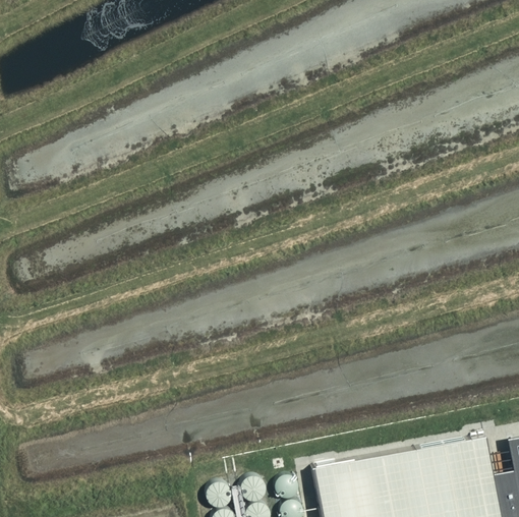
[(518,436),(508,439),(513,470),(494,473),(486,436),(313,467),(322,516),(518,516),(518,436)]
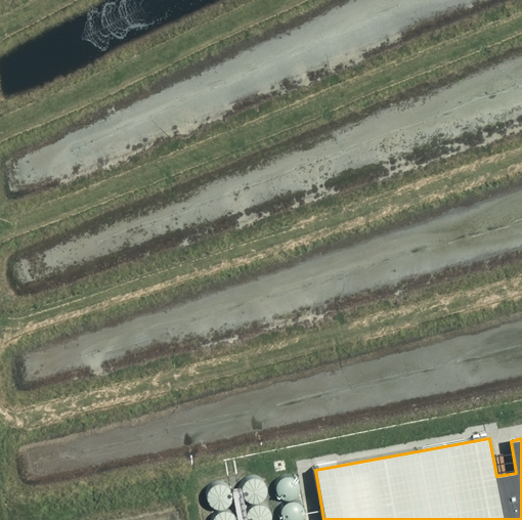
[(244,499),(245,501),(248,502),(250,503),(253,504),(255,504),(258,503),(260,502),(262,501),(264,499),(266,495),(266,493),(266,490),(266,487),(265,485),(263,483),(262,481),(259,480),(257,479),(254,478),(251,479),(249,480),(247,481),(245,483),(243,485),(242,487),(242,490),(242,493),(243,495),(244,499)]
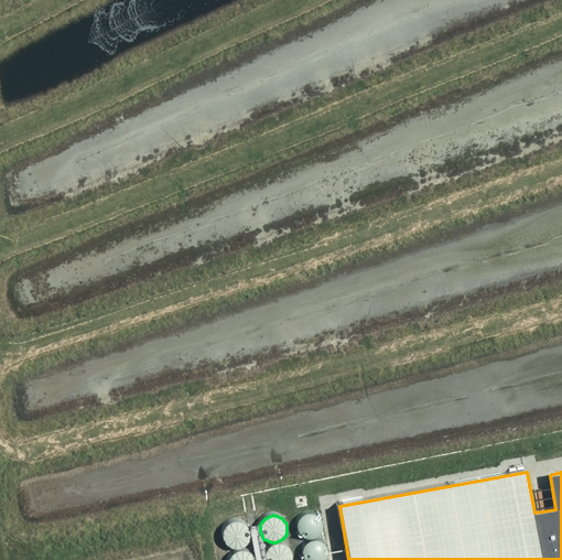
[(300,534),(302,536),(304,538),(306,539),(310,539),(312,539),(314,539),(317,538),(320,536),(321,534),(322,531),(323,529),(323,526),(323,524),(322,521),(321,519),(319,517),(316,516),(313,515),(311,515),(307,515),(305,516),(303,517),(301,519),(300,521),(299,524),(299,526),(299,529),(299,531),(300,534)]
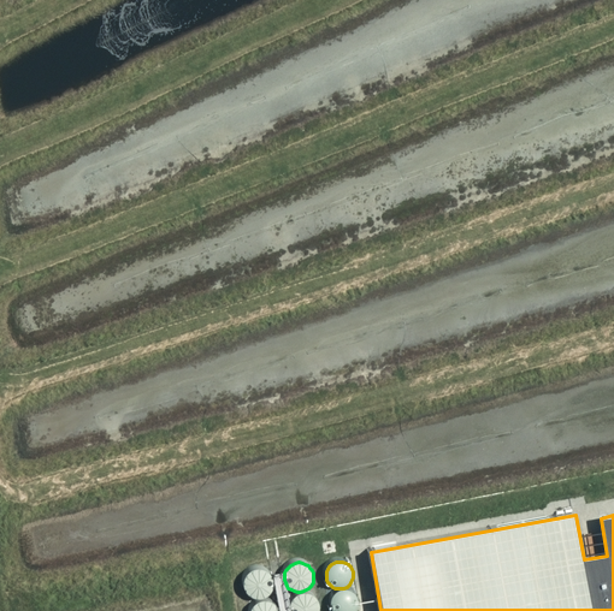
[(247,593),(249,595),(252,597),(254,598),(258,599),(261,599),(264,598),(267,597),(270,595),(272,593),(273,589),(275,587),(275,583),(273,581),(272,577),(271,575),(269,573),(266,571),(263,570),(260,570),(257,570),(253,571),(251,573),(248,575),(247,577),(246,580),(244,583),(244,587),(246,589),(247,593)]
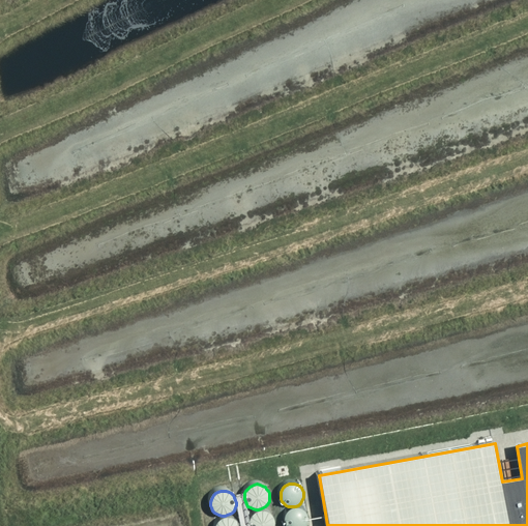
[(308,525),(309,522),(309,520),(308,517),(308,515),(305,513),(303,510),(301,509),(299,508),(297,508),(294,508),(292,509),(290,510),(288,513),(287,515),(286,517),(285,520),(285,522),(286,524),(286,525),(308,525)]
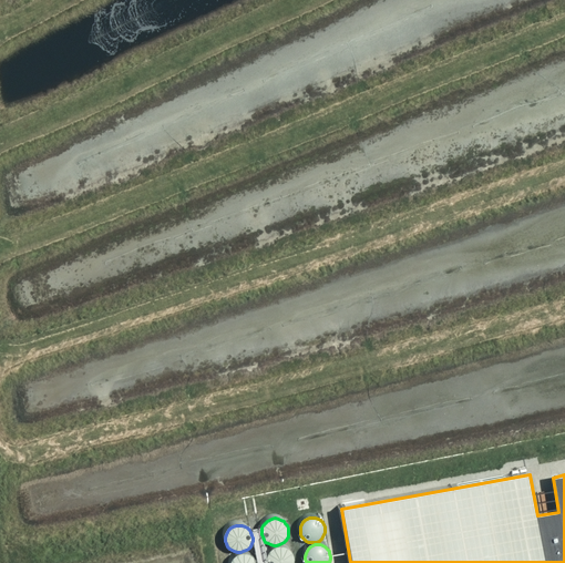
[(295,562),(295,560),(295,556),(294,554),(291,552),(289,550),(287,548),(284,548),(281,546),(278,548),(276,548),(273,550),(270,552),(269,554),(268,556),(267,560),(267,562),(295,562)]
